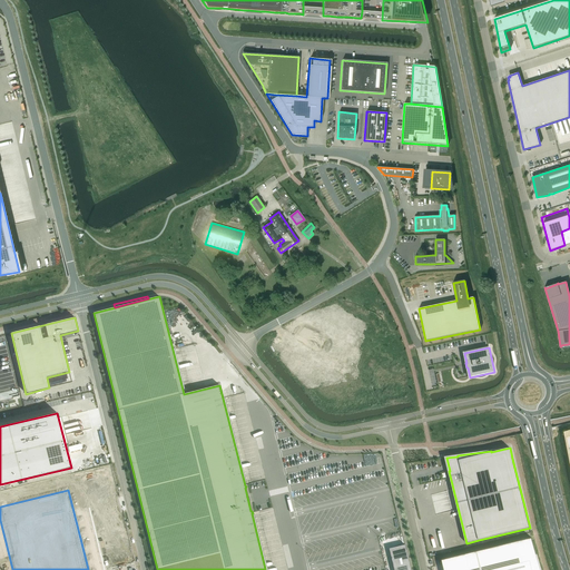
[(532,539),(442,560),(444,569),(541,569),(537,554),(532,539)]
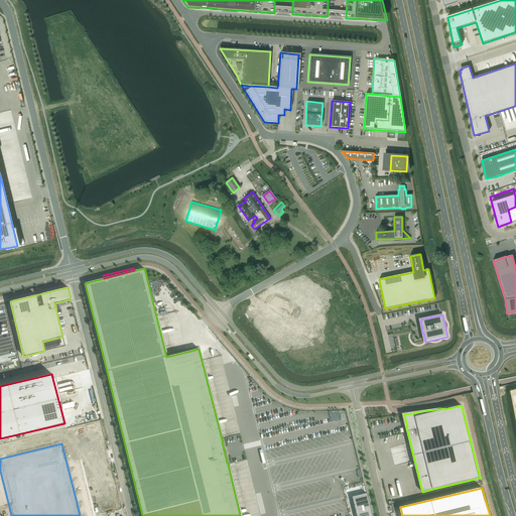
[(372,515),(367,493),(352,497),(356,515),(372,515)]
